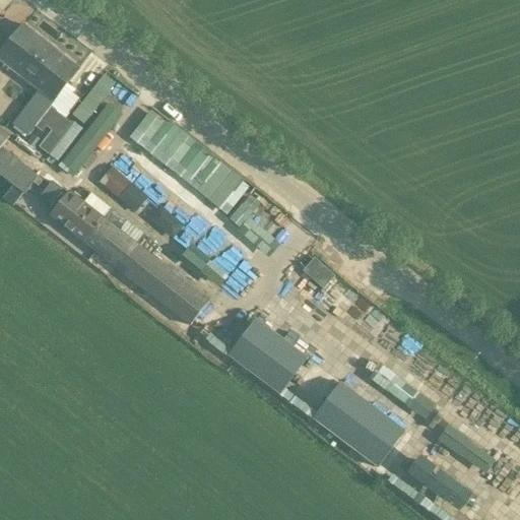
[(0,56),(0,60),(25,80),(52,48),(23,26),(0,56)]
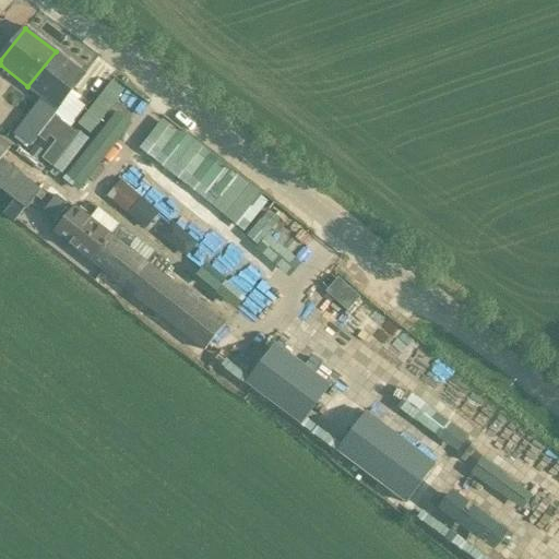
[(42,98),(13,135),(28,147),(37,137),(44,142),(48,135),(56,141),(42,158),(51,166),(76,134),(69,128),(85,106),(70,95),(85,75),(56,51),(27,86),(42,98)]
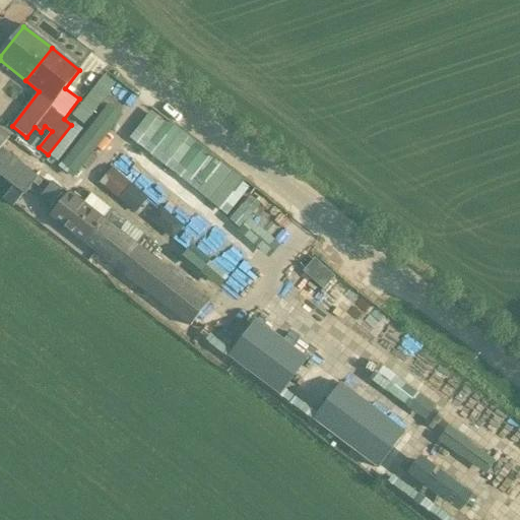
[(64,164),(80,175),(126,113),(118,107),(129,91),(106,74),(75,116),(91,127),(64,164)]
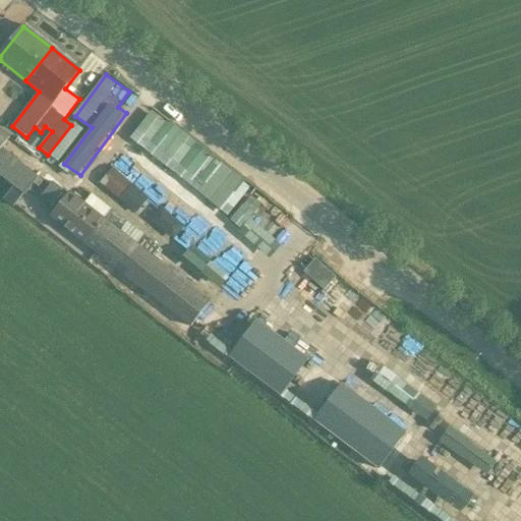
[(131,139),(233,214),(255,184),(154,110),(131,139)]
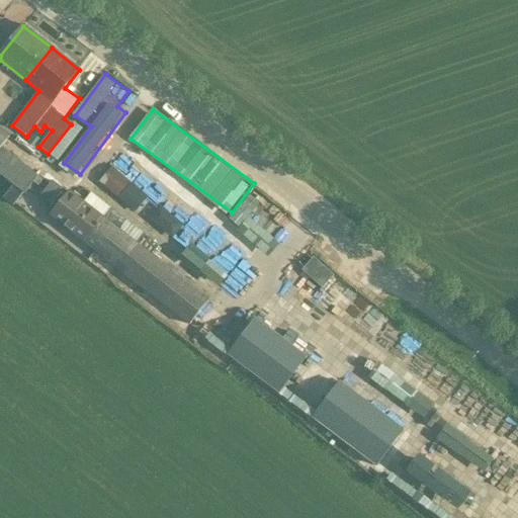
[(0,128),(0,175),(23,194),(33,182),(37,176),(1,147),(9,136),(0,128)]
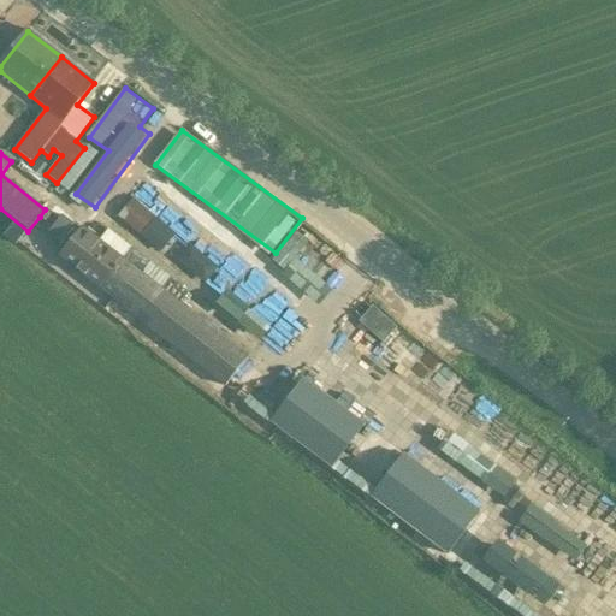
[(42,176),(48,167),(40,161),(34,170),(42,176)]
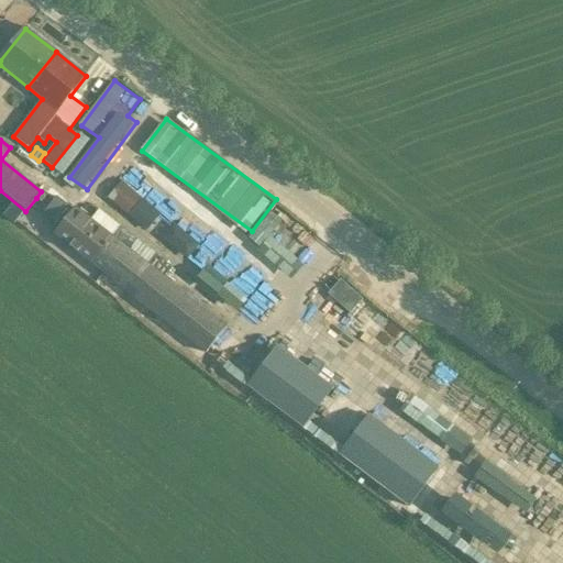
[(129,177),(111,194),(146,231),(164,216),(129,177)]
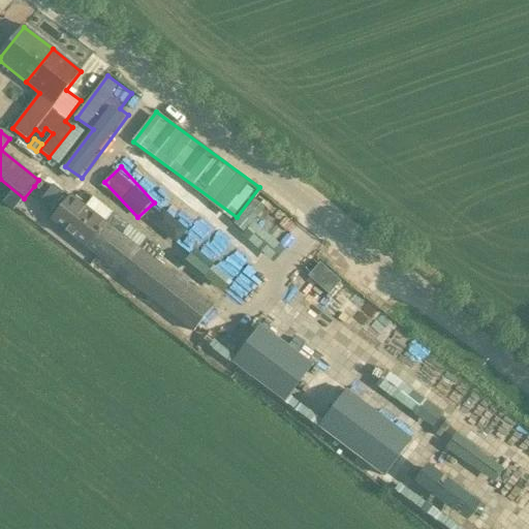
[(43,184),(38,180),(34,186),(38,189),(43,184)]
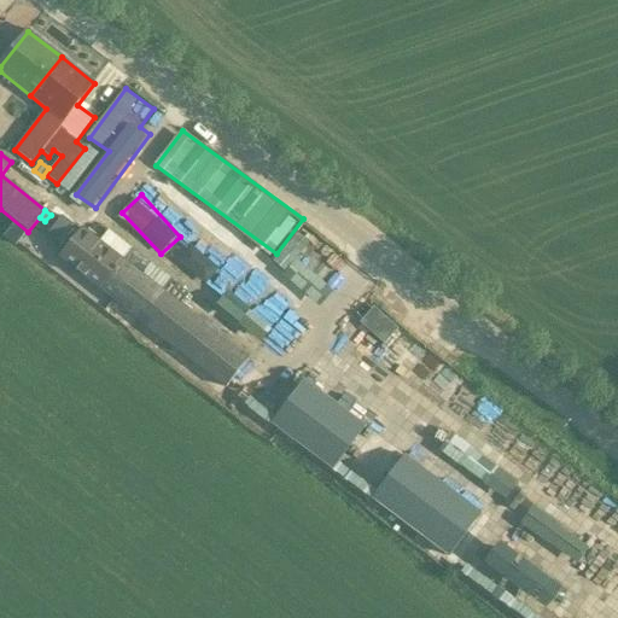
[(62,216),(44,239),(63,254),(60,257),(151,330),(174,301),(82,228),(81,231),(62,216)]
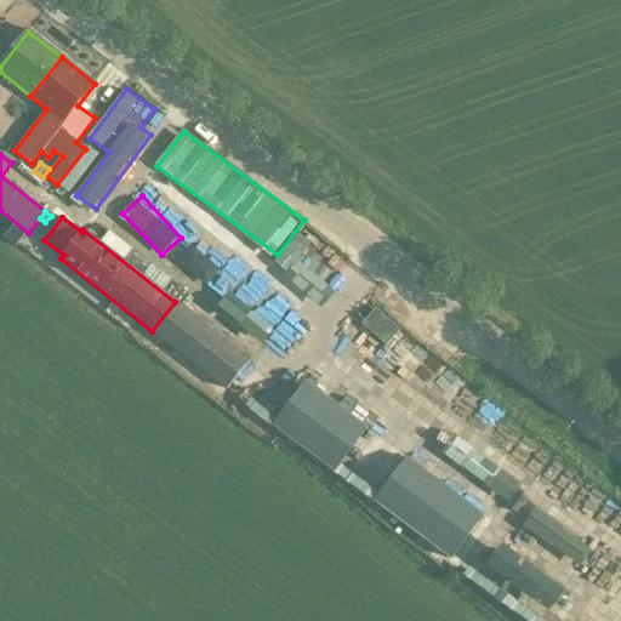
[(341,292),(303,257),(317,244),(305,233),(277,263),(326,308),(341,292)]
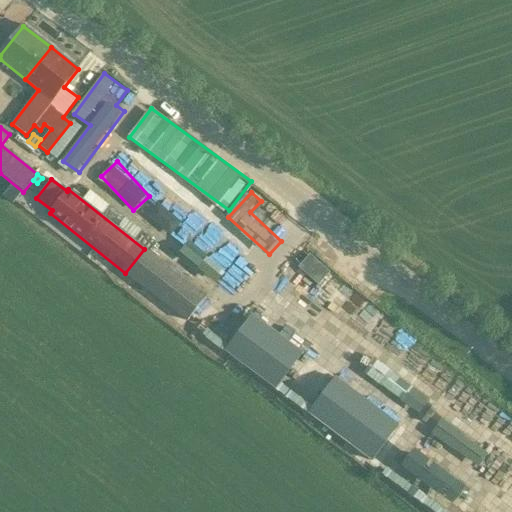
[(149,215),(172,235),(184,221),(161,201),(149,215)]
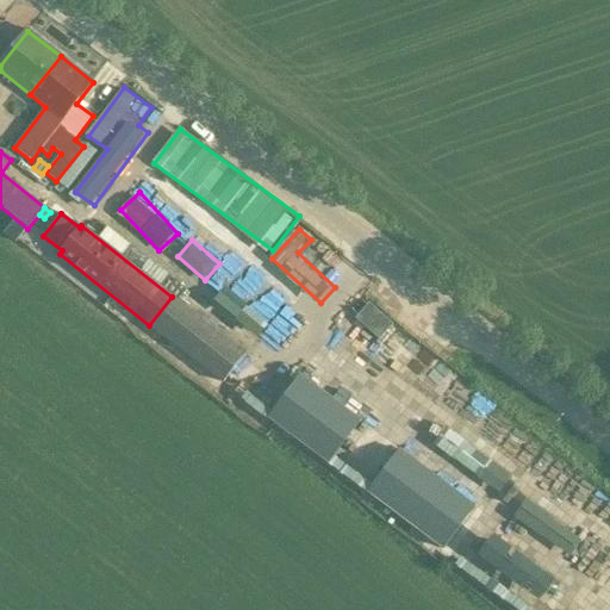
[(232,286),(221,299),(256,331),(268,319),(232,286)]
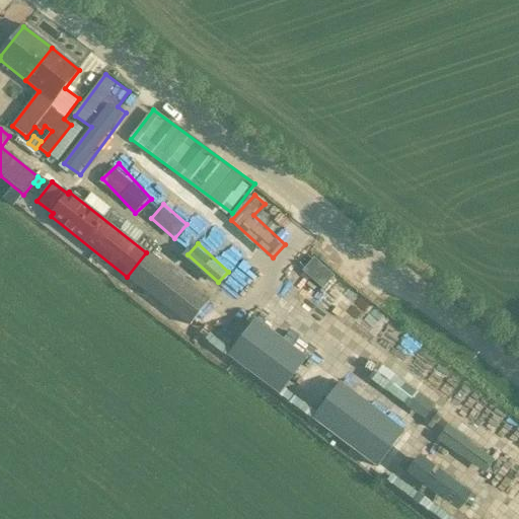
[(327,290),(341,276),(319,255),(306,270),(327,290)]
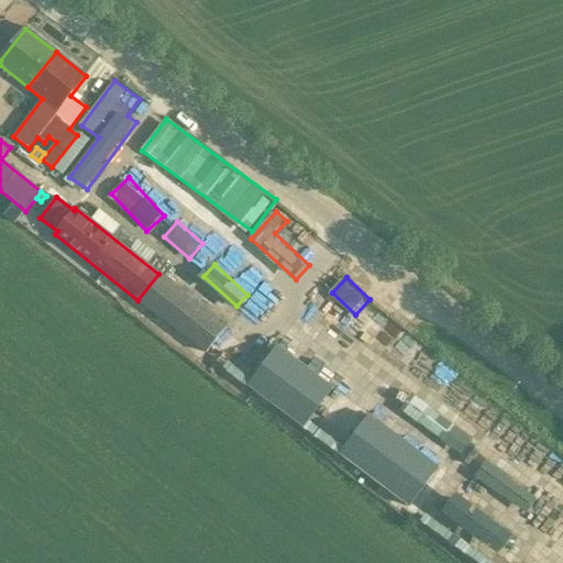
[(370,309),(359,333),(372,340),(384,316),(370,309)]
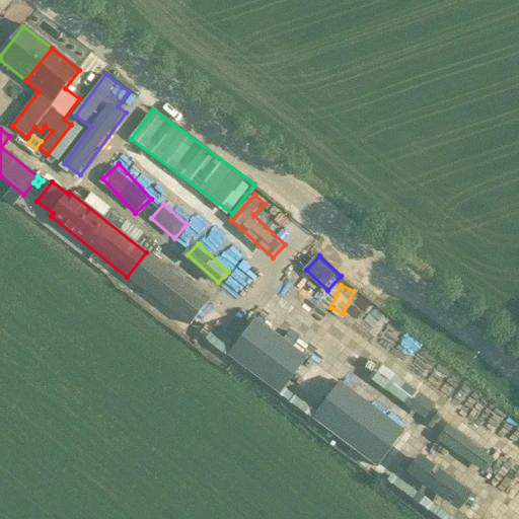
[(306,358),(254,319),(227,355),(280,394),(306,358)]
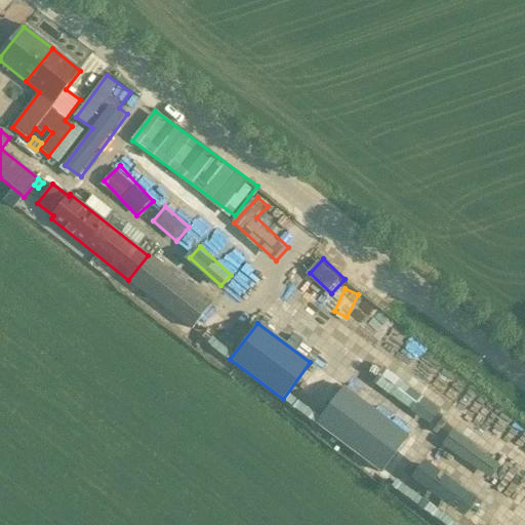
[(388,368),(377,382),(414,408),(425,393),(388,368)]
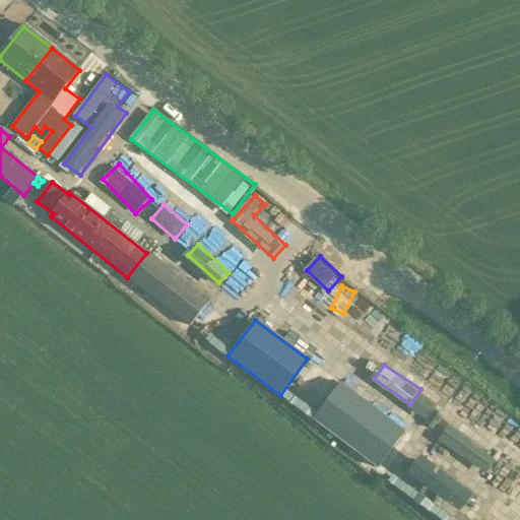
[(339,383),(313,419),(378,468),(404,432),(339,383)]
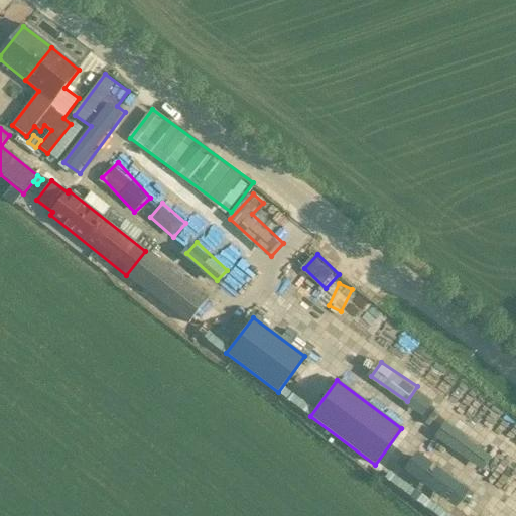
[(425,452),(411,470),(463,510),(478,492),(425,452)]
